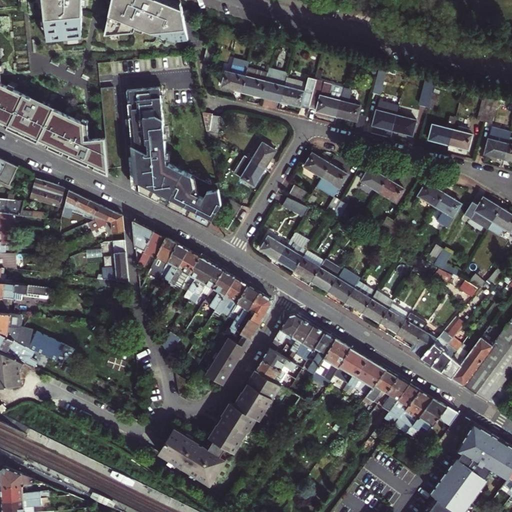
[(46,0),(50,43),(82,38),(83,0),(46,0)]
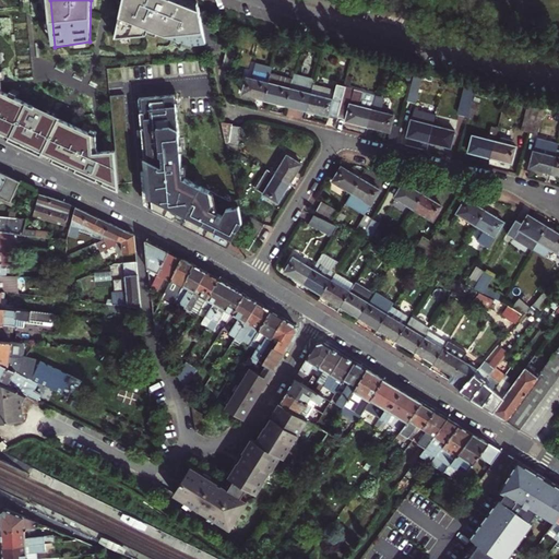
[(125,0),(115,39),(145,37),(149,30),(191,48),(207,46),(206,45),(202,23),(199,4),(188,0),(125,0)]
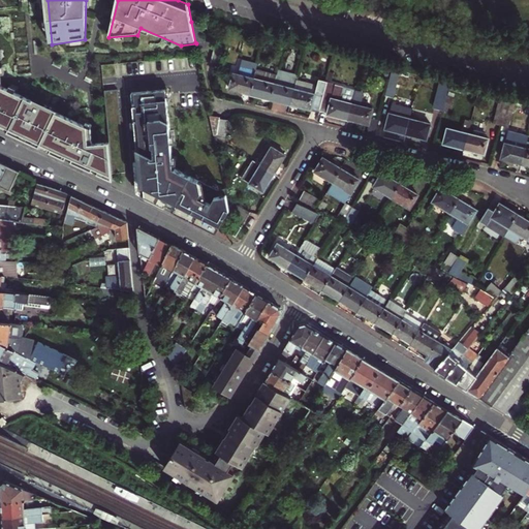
[(250,26),(254,9),(215,0),(199,0),(196,12),(250,26)]
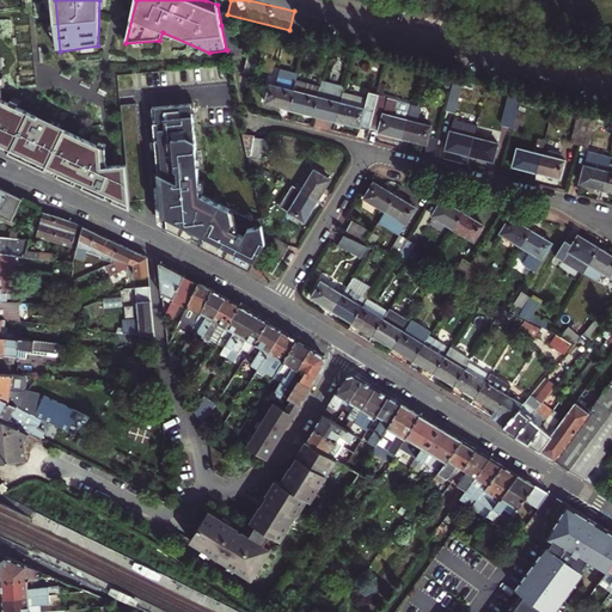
[(236,48),(231,23),(221,25),(226,49),(236,48)]
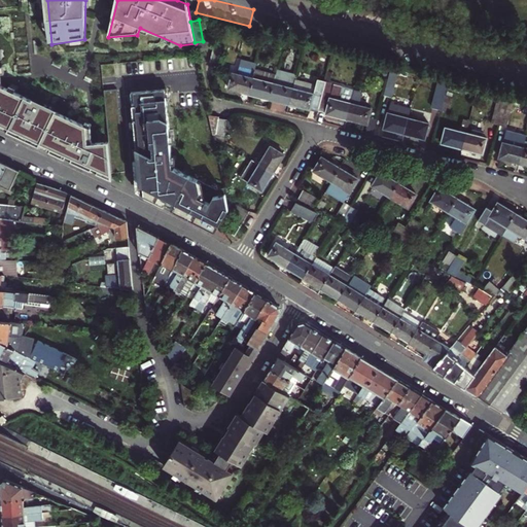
[(212,39),(210,24),(202,25),(205,40),(212,39)]
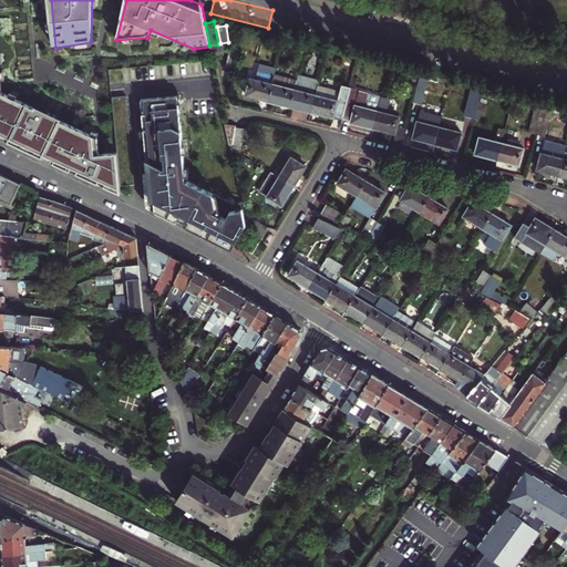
[(226,68),(234,69),(238,52),(229,51),(226,68)]
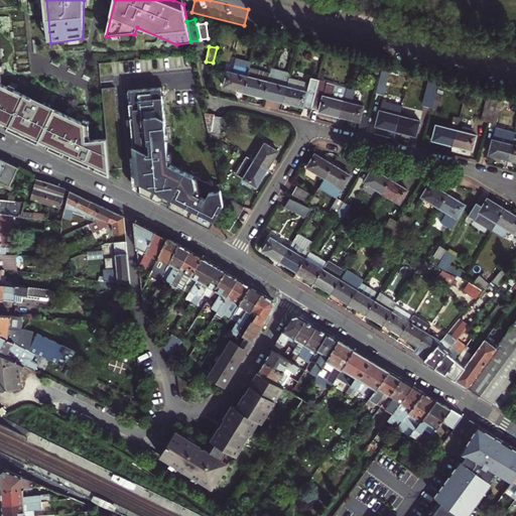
[(235,59),(232,73),(248,77),(250,72),(251,68),(252,63),(235,59)]
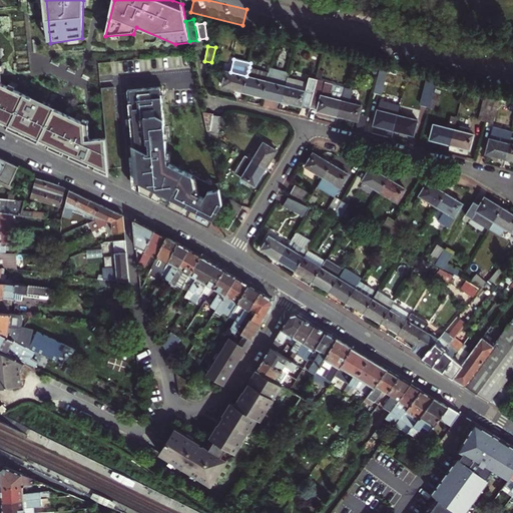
[(318,79),(322,62),(314,60),(309,77),(308,83),(303,102),(311,105),(318,79)]
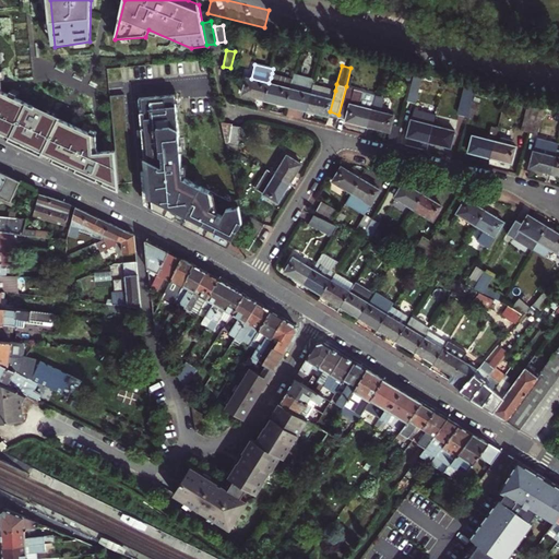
[(170,67),(129,69),(130,85),(171,84),(170,67)]
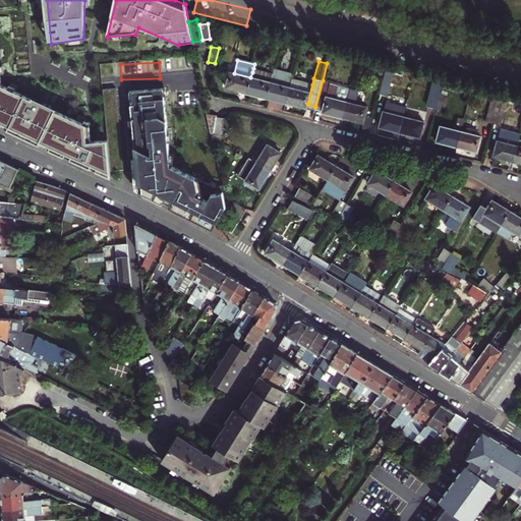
[(0,64),(0,125),(16,133),(79,163),(112,178),(111,171),(108,139),(92,141),(91,126),(56,110),(57,108),(34,98),(33,100),(2,85),(0,64)]
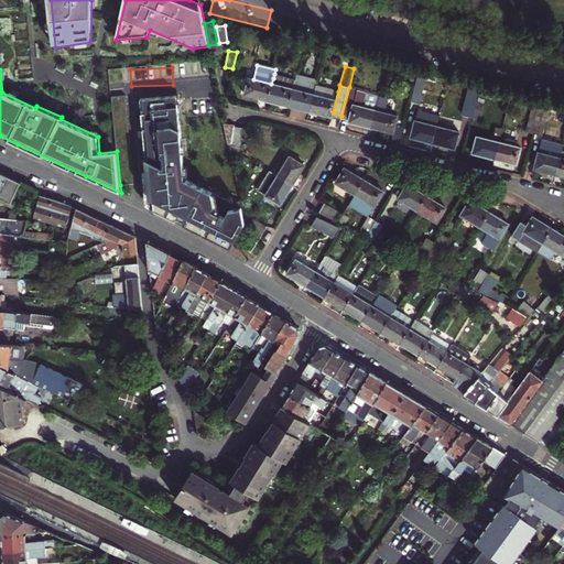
[(426,75),(419,73),(411,101),(419,104),(426,75)]
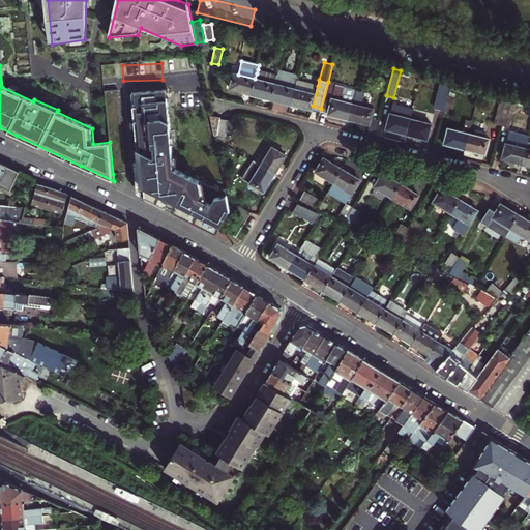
[(255,79),(252,94),(260,96),(271,99),(275,84),(277,75),(258,69),(257,74),(255,79)]
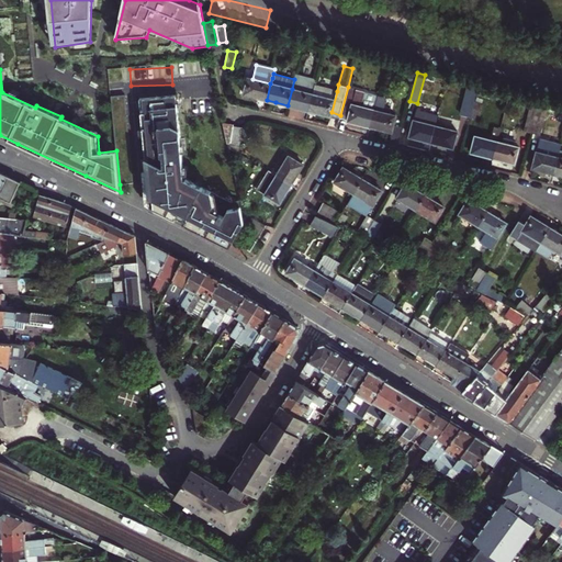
[(292,89),(288,105),(303,110),(308,111),(313,94),(315,86),(316,81),(295,76),(294,79),(292,89)]
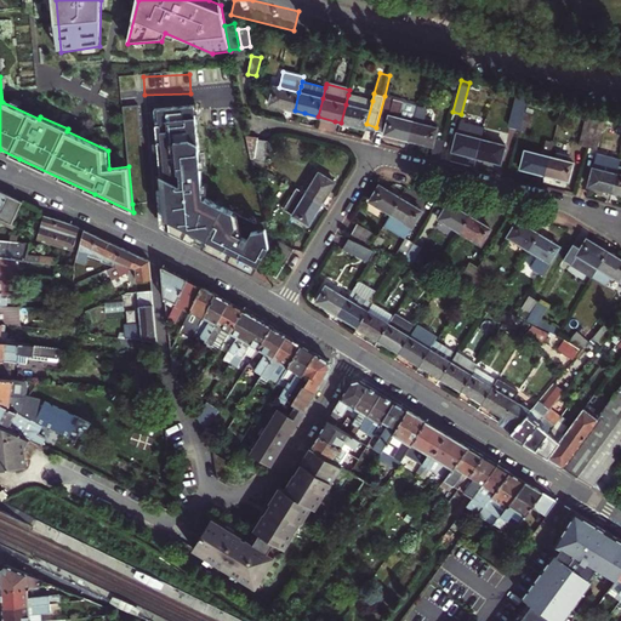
[(274,86),(271,104),(279,107),(295,110),(298,92),(279,87),(274,86)]
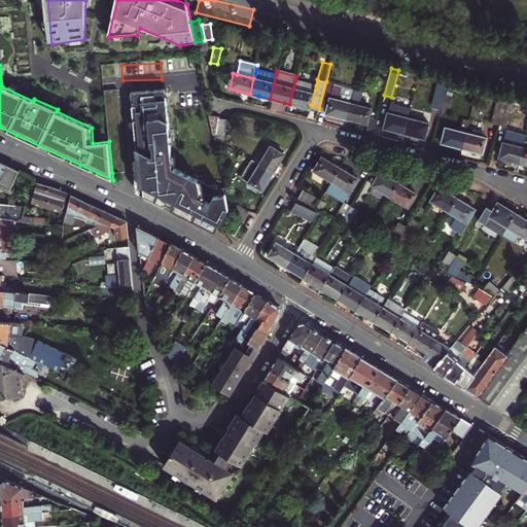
[(293,89),(289,104),(305,108),(310,109),(311,105),(316,85),(295,80),(293,89)]
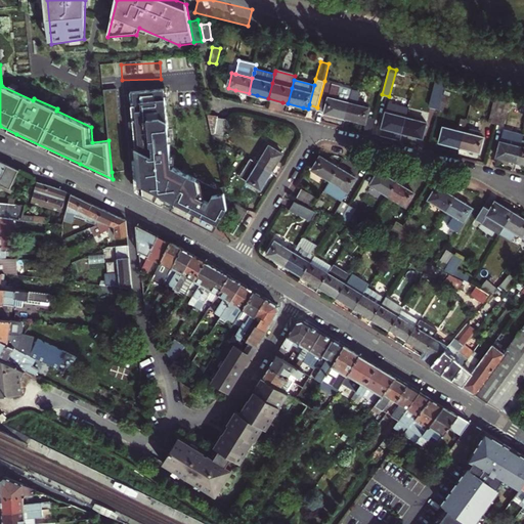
[(442,95),(445,82),(437,80),(430,107),(438,110),(442,95)]
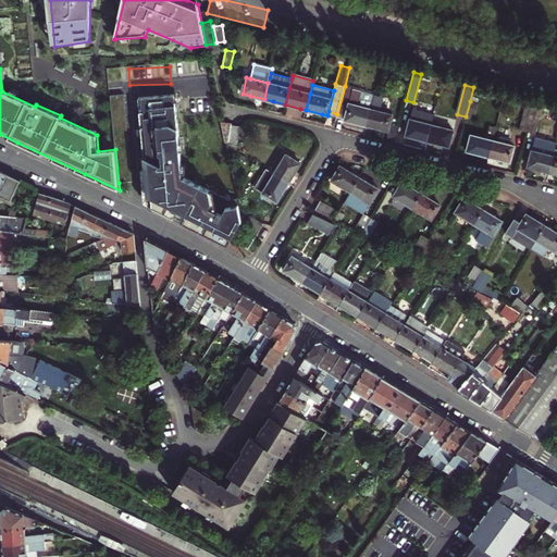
[(375,95),(345,86),(337,114),(346,115),(345,120),(355,123),(367,126),(371,110),(375,95)]
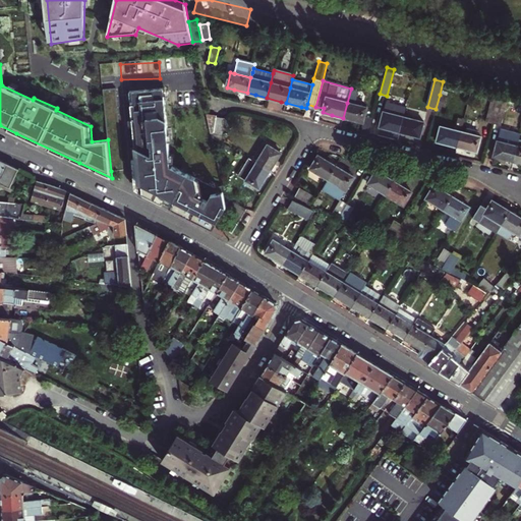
[(108,139),(111,171),(124,170),(116,88),(104,89),(108,139)]
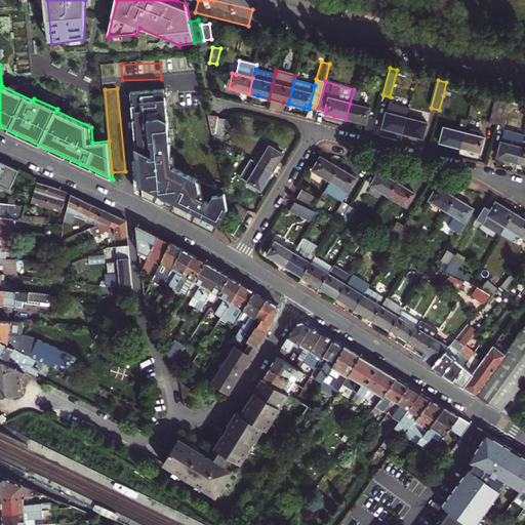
[(215,187),(173,165),(166,89),(132,92),(139,170),(142,193),(162,203),(189,217),(201,225),(214,232),(215,231),(224,236),(228,238),(231,232),(225,229),(229,221),(223,218),(225,215),(228,208),(224,185),(215,187)]
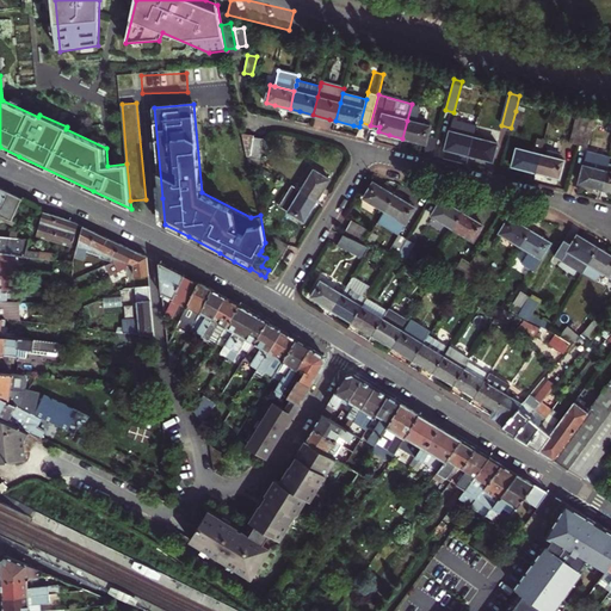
[(412,104),(407,121),(402,139),(418,142),(426,144),(424,154),(432,156),(437,140),(427,136),(431,127),(418,123),(421,106),(412,104)]
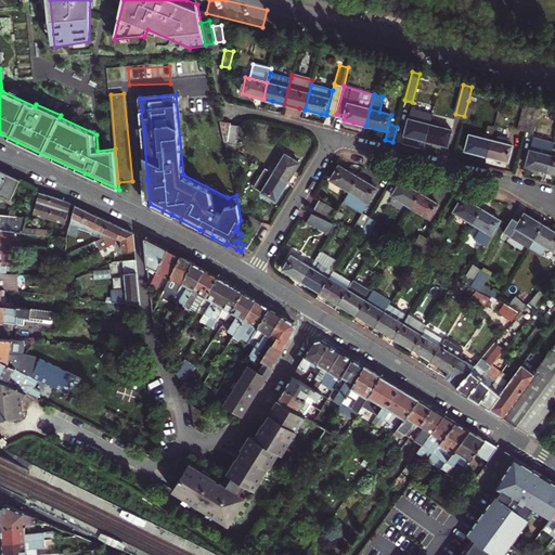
[(469,101),(468,101),(464,116),(464,117),(474,119),(478,103),(476,103),(477,99),(470,97),(469,101)]
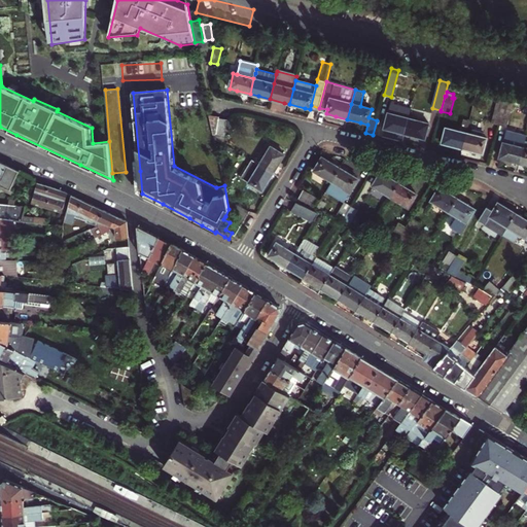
[(390,103),(388,112),(384,129),(388,130),(405,134),(409,118),(411,108),(390,103)]
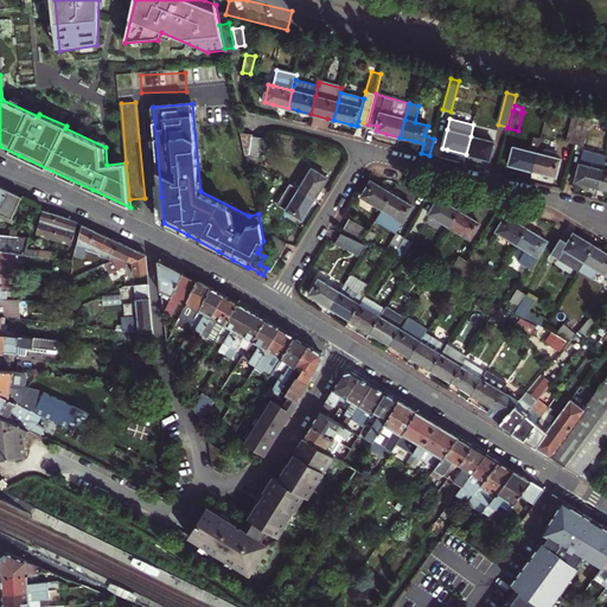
[(566,141),(574,144),(580,126),(570,123),(566,141)]
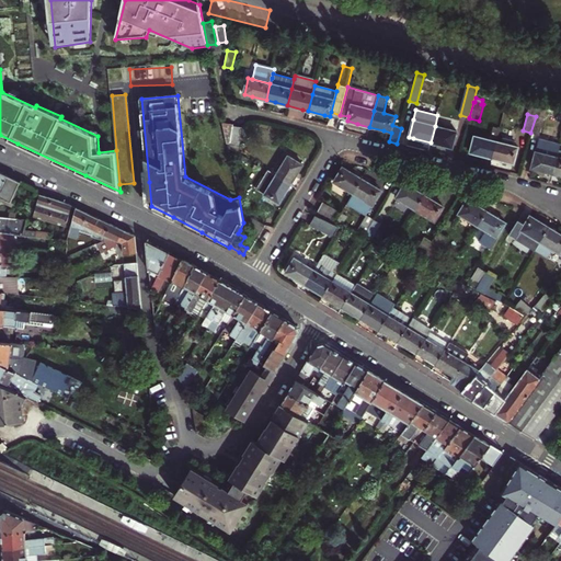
[(545,118),(536,116),(530,133),(540,135),(545,118)]
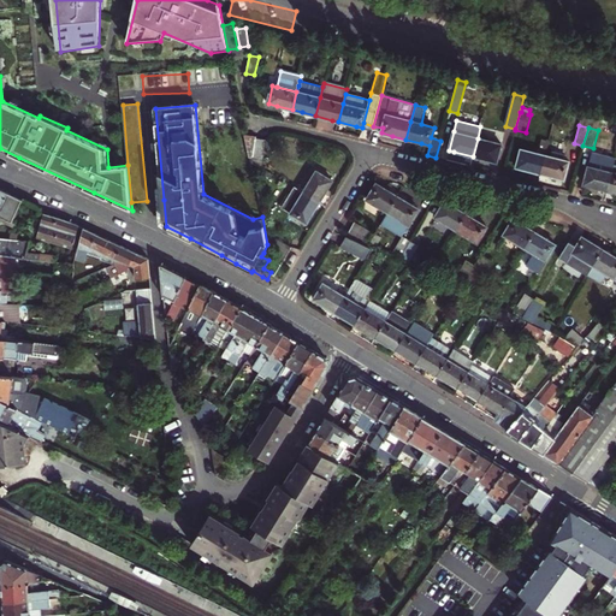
[(256,136),(246,135),(249,155),(254,157),(256,138),(256,136)]
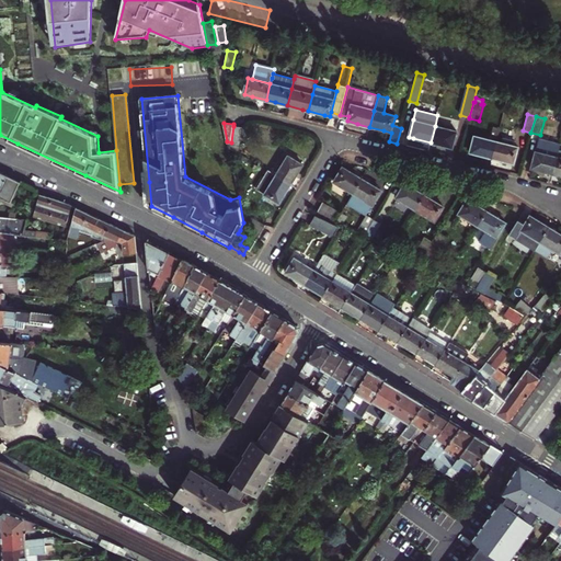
[(242,127),(233,126),(231,142),(239,145),(242,127)]
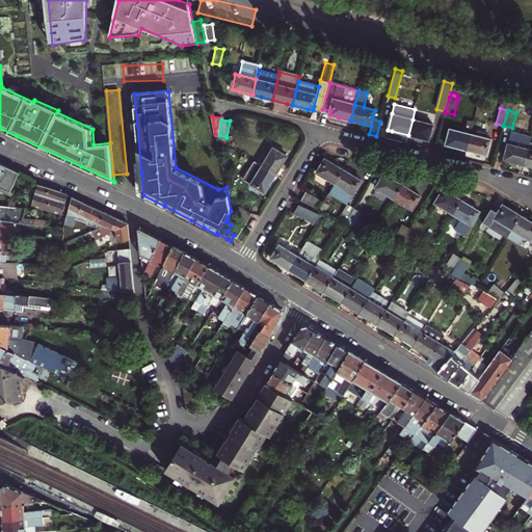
[(433,125),(413,120),(408,135),(423,138),(429,140),(433,125)]
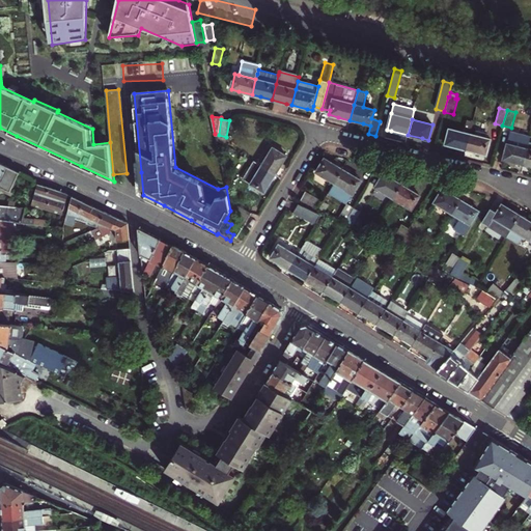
[(451,146),(466,149),(469,134),(449,129),(445,144),(451,146)]
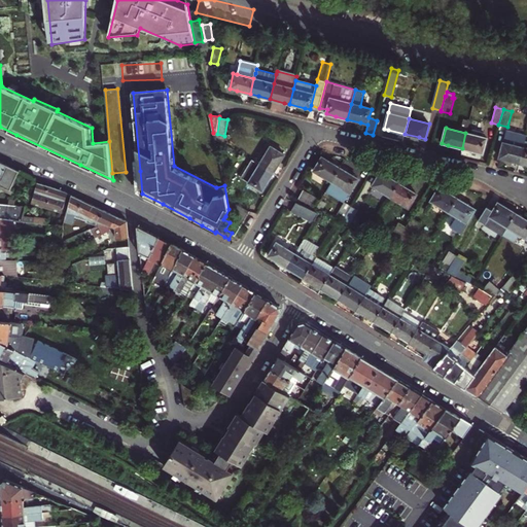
[(470,135),(465,133),(462,148),(478,152),(483,153),(486,138),(482,137),(483,132),(472,130),(470,135)]
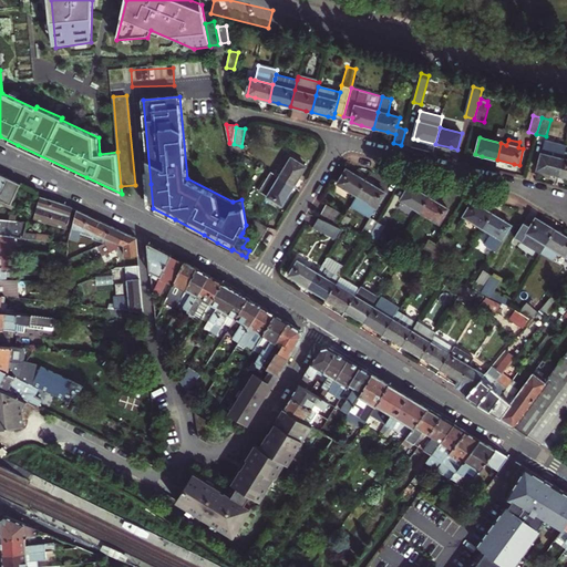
[(548,173),(559,176),(564,160),(566,151),(557,148),(556,153),(548,151),(547,155),(542,154),(537,171),(548,173)]
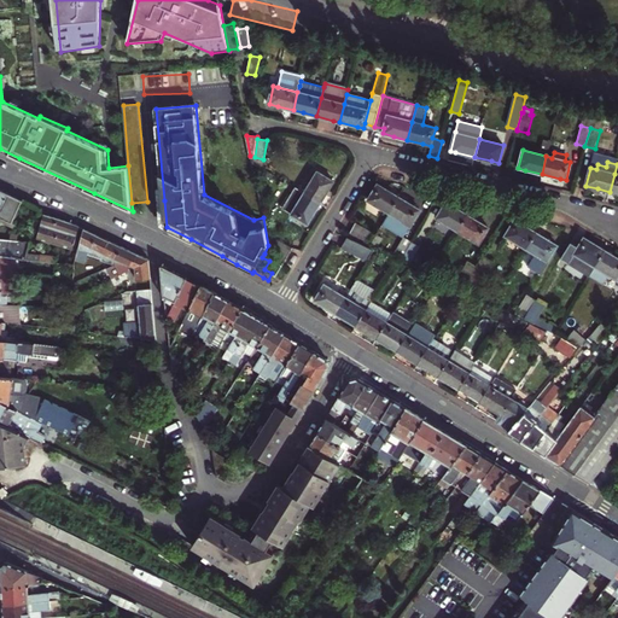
[(316,173),(304,193),(320,203),(330,187),(333,182),(316,173)]
